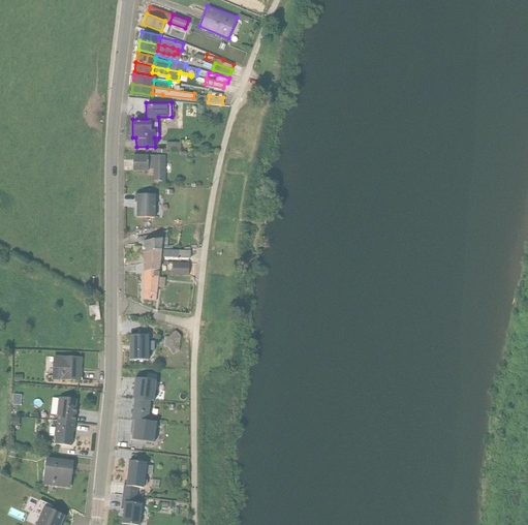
[(148,166),(148,153),(133,153),(132,170),(147,170),(148,166)]
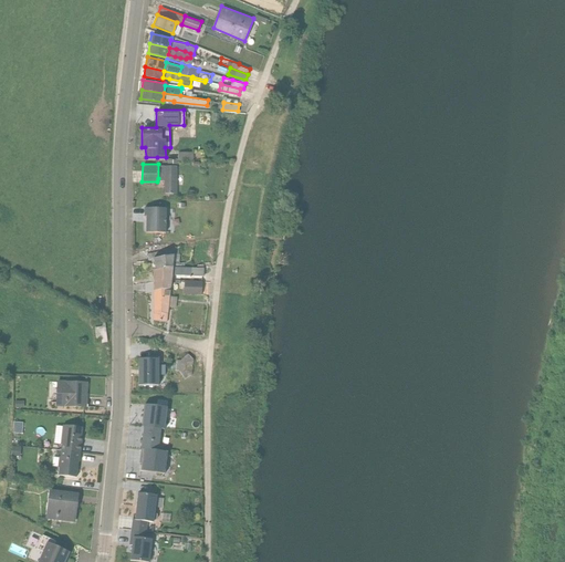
[(158,164),(158,178),(164,178),(165,191),(176,191),(176,164),(164,165),(158,164)]
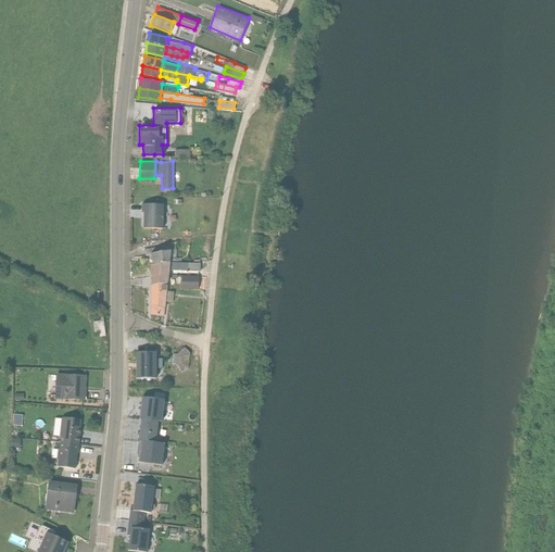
[(143,201),(142,226),(163,226),(163,202),(143,201)]
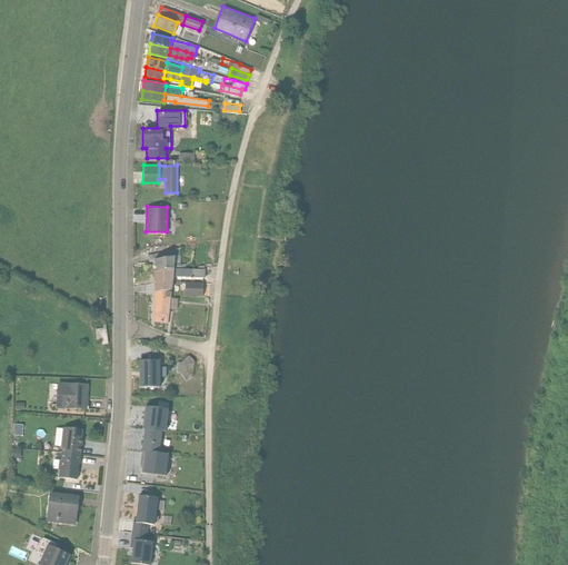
[(175,255),(172,267),(186,267),(187,261),(180,261),(179,247),(147,251),(148,260),(152,259),(175,255)]
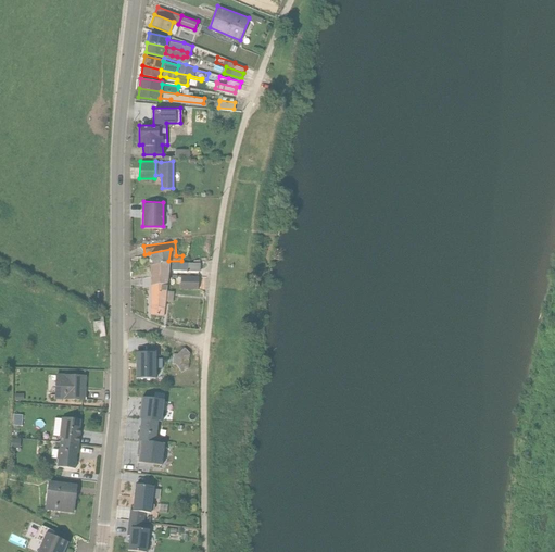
[(171,249),(149,253),(151,264),(168,261),(171,249)]
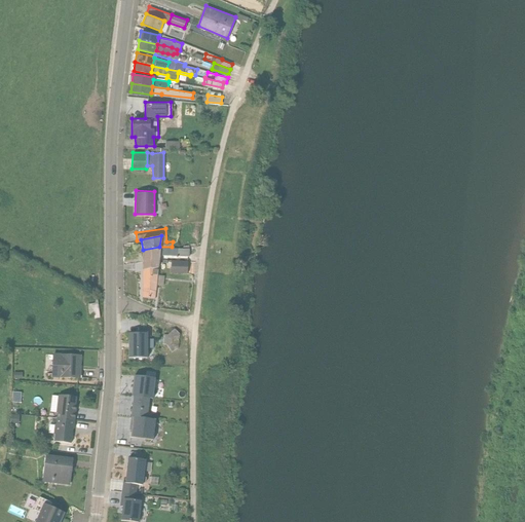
[(159,247),(143,250),(142,250),(142,261),(158,258),(159,254),(159,247)]
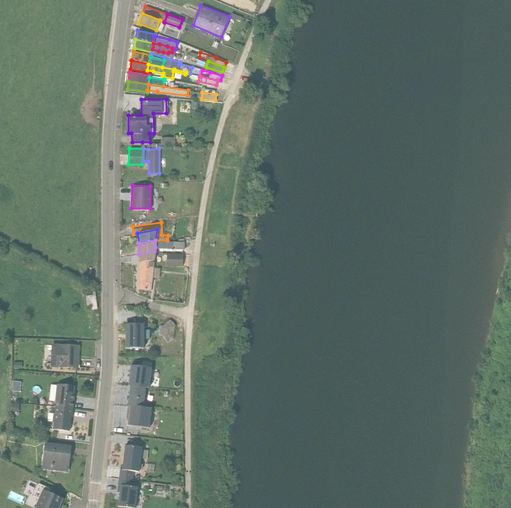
[(155,240),(155,247),(163,247),(172,248),(175,248),(184,248),(184,241),(178,241),(172,240),(167,240),(155,240)]
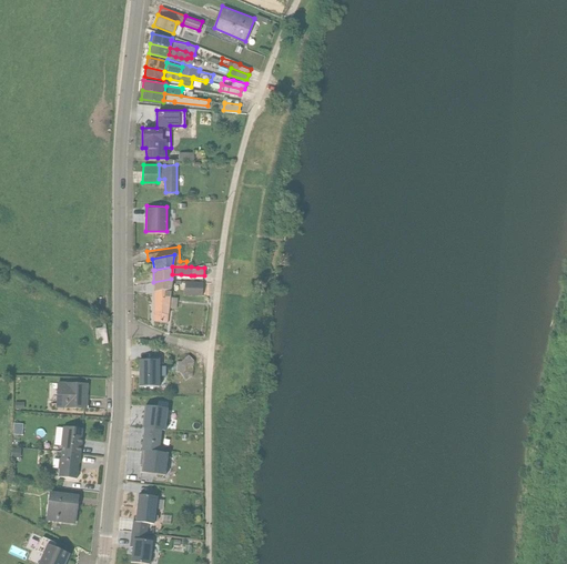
[(171,279),(153,282),(153,290),(153,311),(153,320),(168,322),(168,313),(169,306),(170,295),(171,288),(171,282),(171,279)]
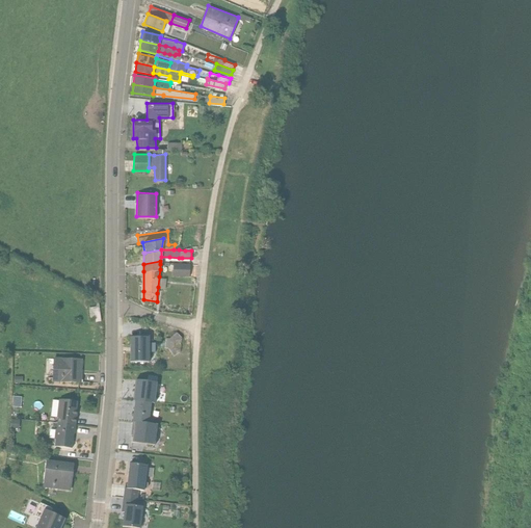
[(189,263),(182,263),(174,262),(174,263),(173,274),(189,275),(190,263),(189,263)]
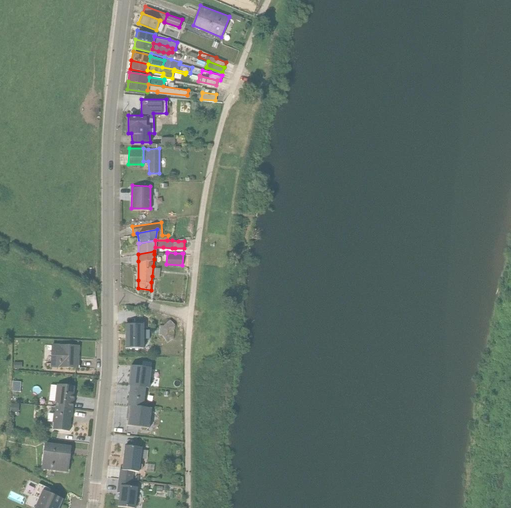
[(92,294),(86,294),(87,305),(91,304),(92,308),(97,307),(95,290),(93,290),(92,294)]
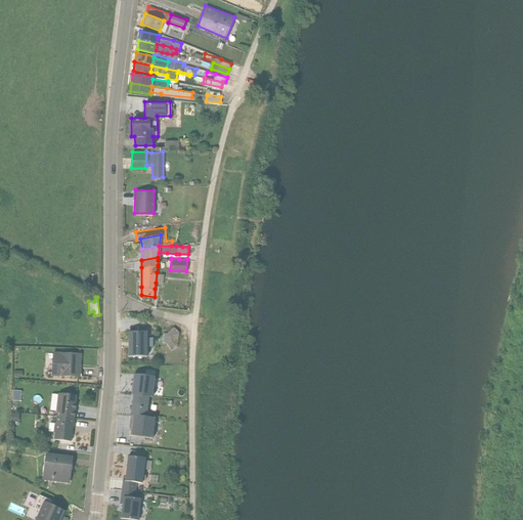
[(164,332),(162,341),(166,342),(171,349),(178,345),(178,343),(179,333),(179,331),(175,327),(174,326),(172,327),(167,332),(164,332)]
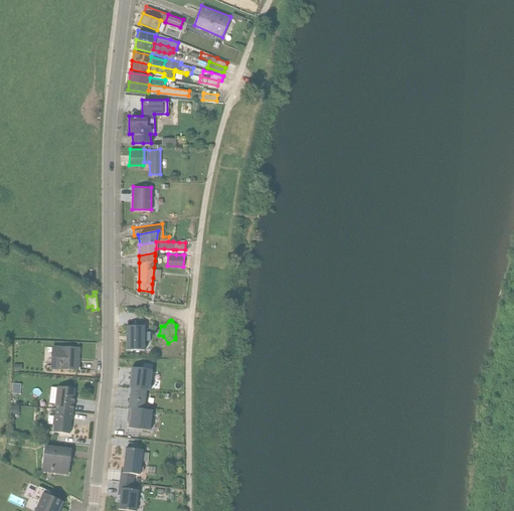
[(126,324),(126,348),(144,348),(144,324),(126,324)]
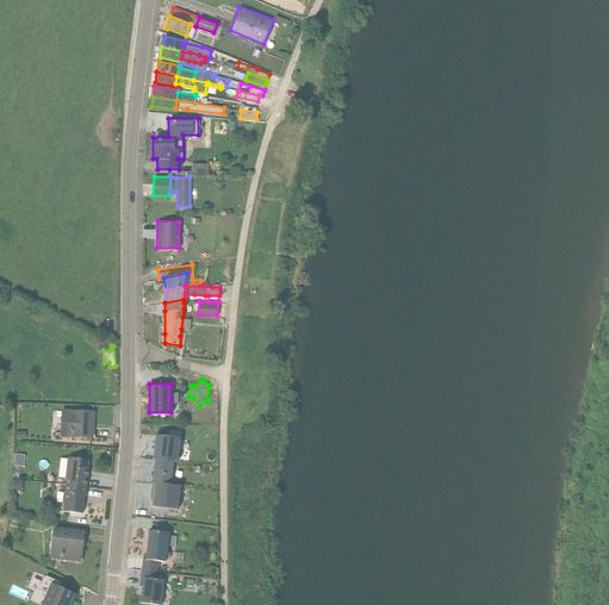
[(62,407),(61,435),(93,436),(94,410),(62,407)]
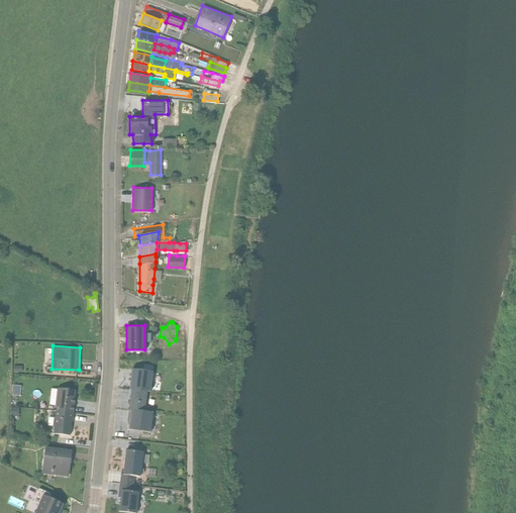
[(13,383),(12,393),(18,394),(21,394),(22,384),(19,383),(19,381),(14,380),(14,383),(13,383)]
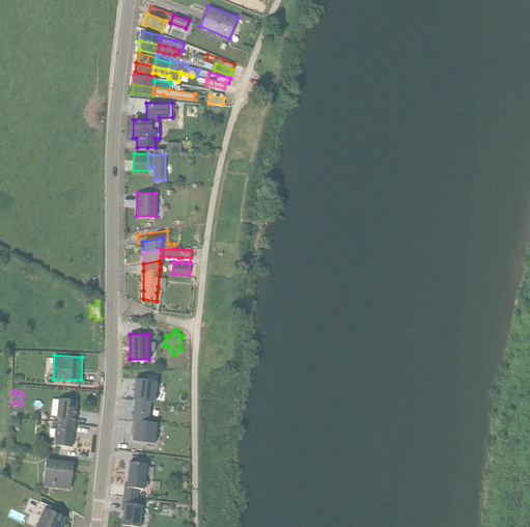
[(58,421),(76,422),(77,410),(78,398),(59,396),(57,414),(58,415),(58,421)]
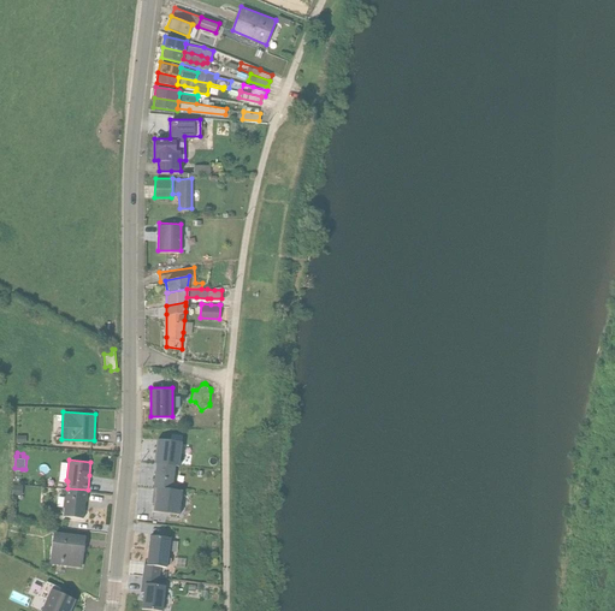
[(153,485),(172,487),(175,463),(155,461),(153,485)]
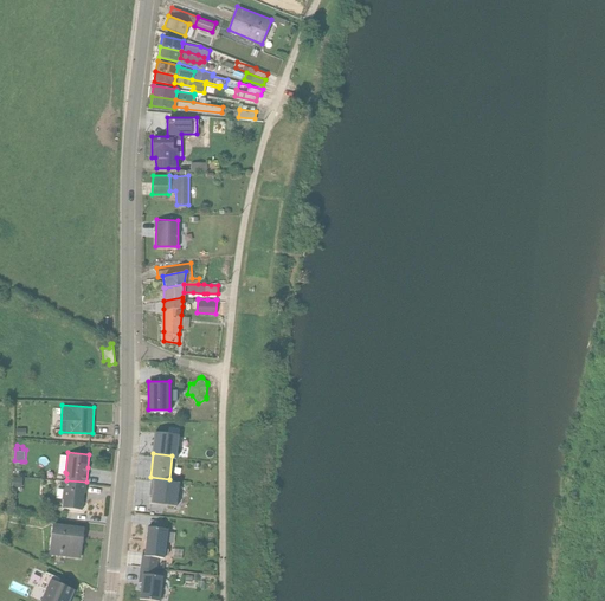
[(13,475),(13,485),(23,485),(23,476),(13,475)]
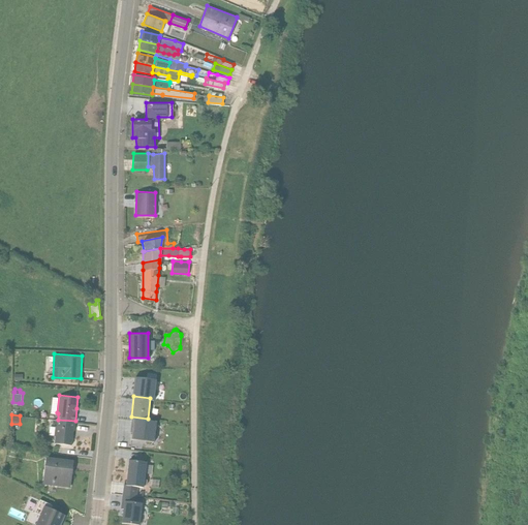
[(148,419),(131,417),(129,430),(132,431),(131,437),(154,440),(156,420),(148,419)]
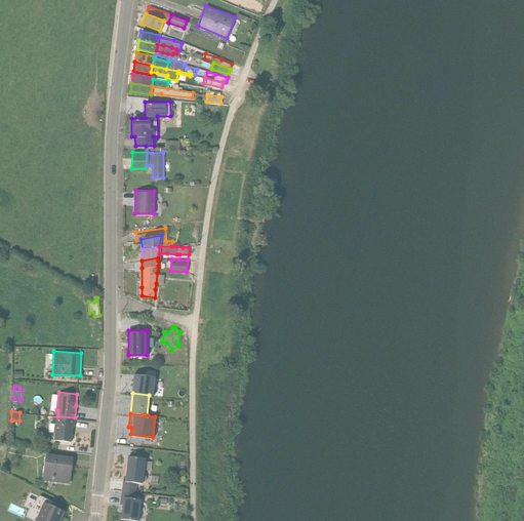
[(75,417),(57,416),(56,422),(54,422),(54,431),(55,432),(54,439),(72,441),(73,426),(74,426),(75,417)]
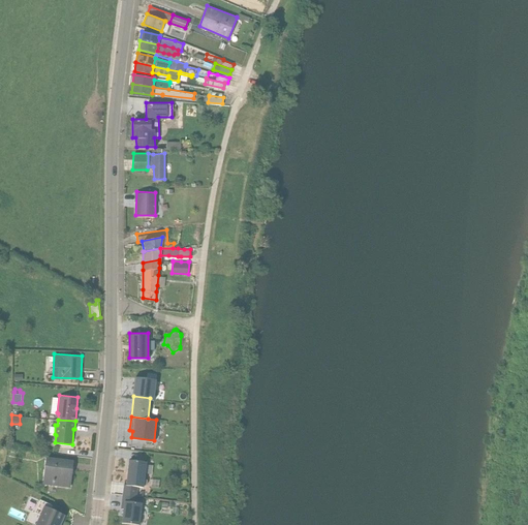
[(47,456),(43,483),(70,486),(73,459),(47,456)]
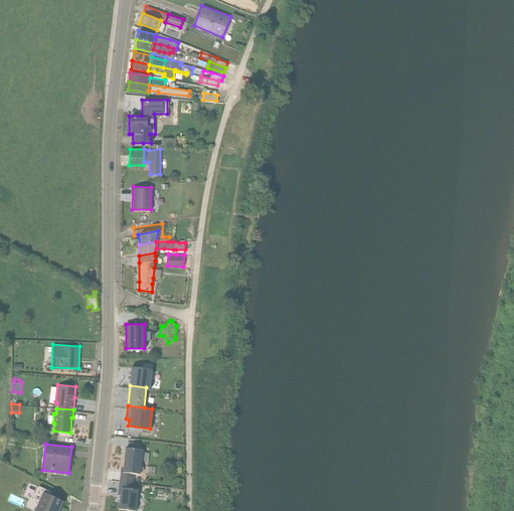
[(119,480),(134,482),(136,473),(140,473),(143,448),(125,446),(123,467),(122,471),(121,470),(121,472),(119,480)]
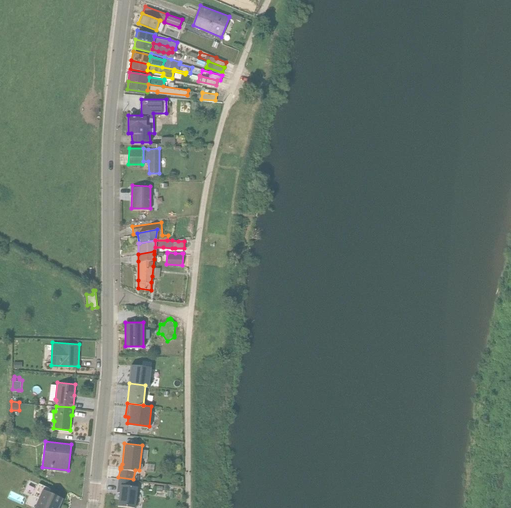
[(133,484),(133,479),(118,477),(118,482),(120,483),(118,504),(130,506),(134,506),(137,485),(133,484)]
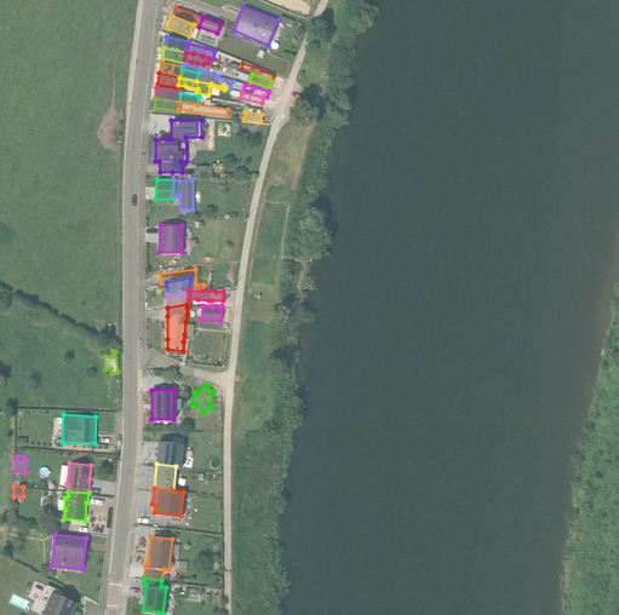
[(46,601),(39,614),(69,614),(76,602),(61,595),(62,590),(46,582),(40,598),(46,601)]
